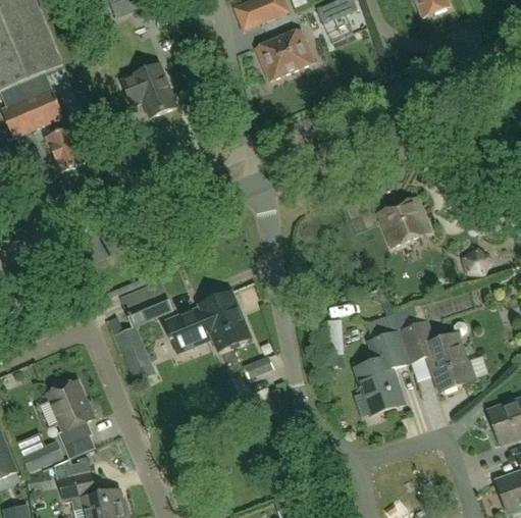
[(0,94),(6,108),(52,88),(45,72),(62,65),(33,0),(0,0),(0,94)]
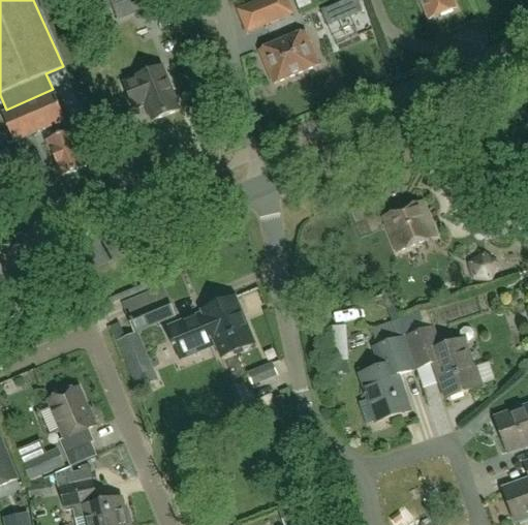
[(112,0),(118,17),(146,5),(144,0),(112,0)]
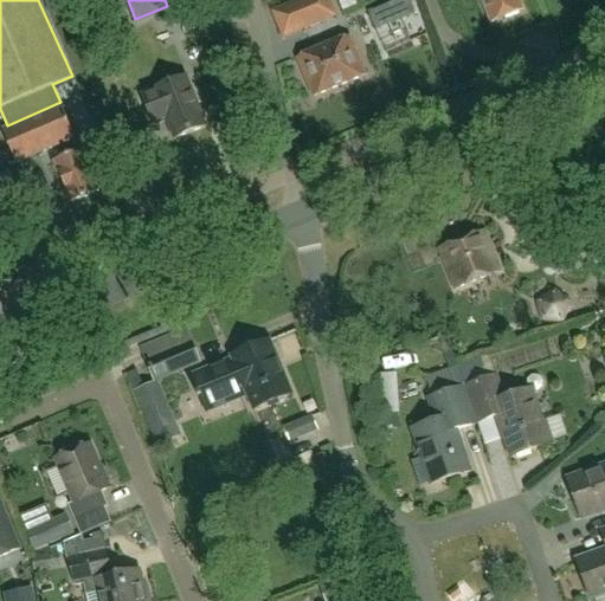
[(281,36),(336,13),(330,0),(287,0),(270,7),(281,36)]
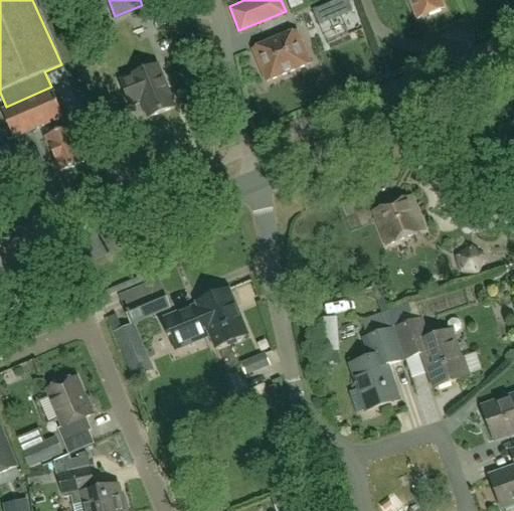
[(408,0),(415,16),(442,6),(439,0),(408,0)]
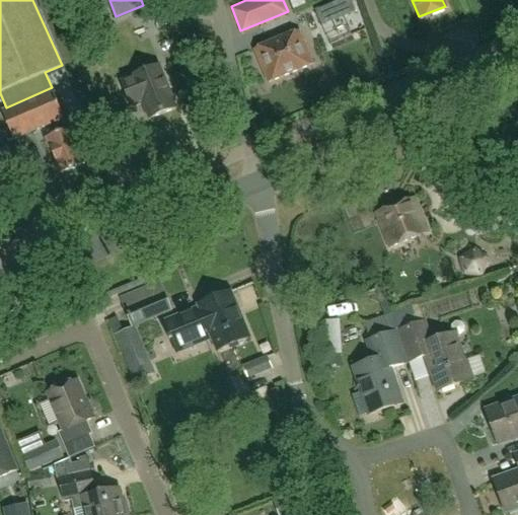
[(348,6),(350,22),(366,19),(363,3),(348,6)]
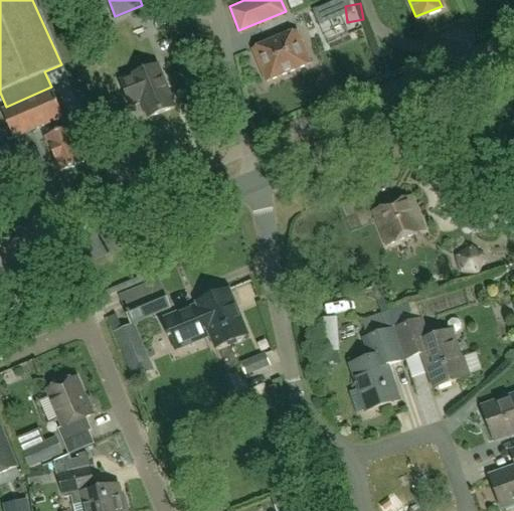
[(264,79),(308,61),(294,28),(249,46),(264,79)]
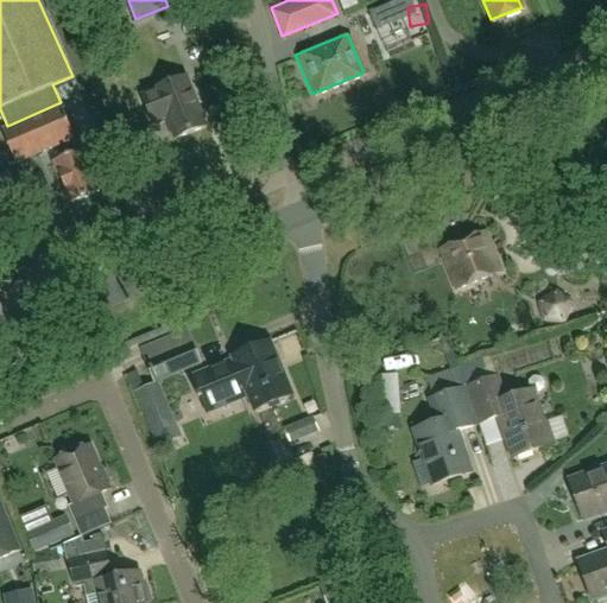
[(165,81),(166,83),(139,93),(150,121),(165,116),(172,137),(201,126),(182,75),(165,81)]
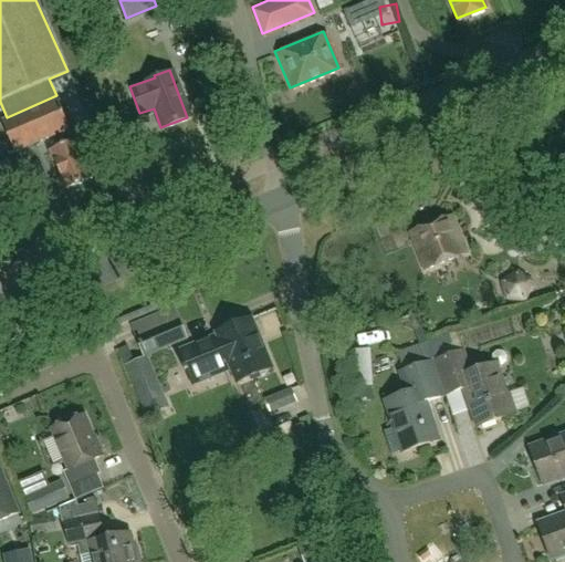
[(72,113),(90,106),(82,86),(65,93),(72,113)]
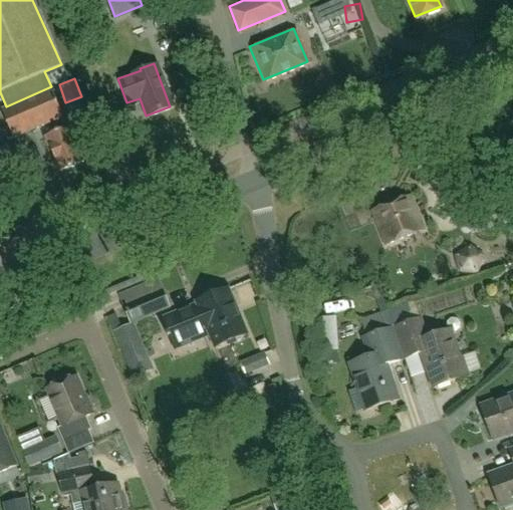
[(51,86),(6,106),(0,108),(12,136),(47,119),(52,132),(44,135),(59,169),(82,159),(78,149),(84,146),(73,122),(71,123),(67,113),(63,115),(51,86)]
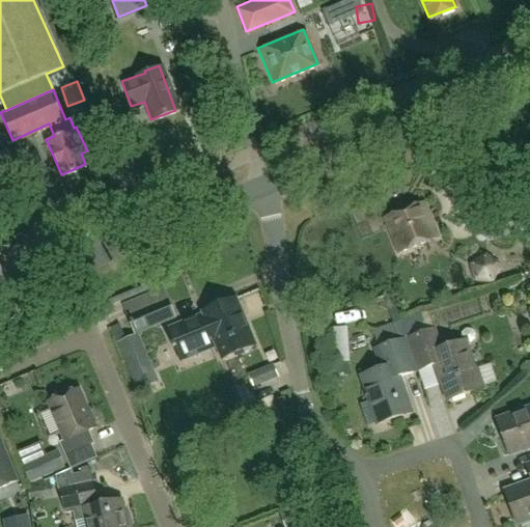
[(384,220),(395,246),(436,229),(423,202),(384,220)]
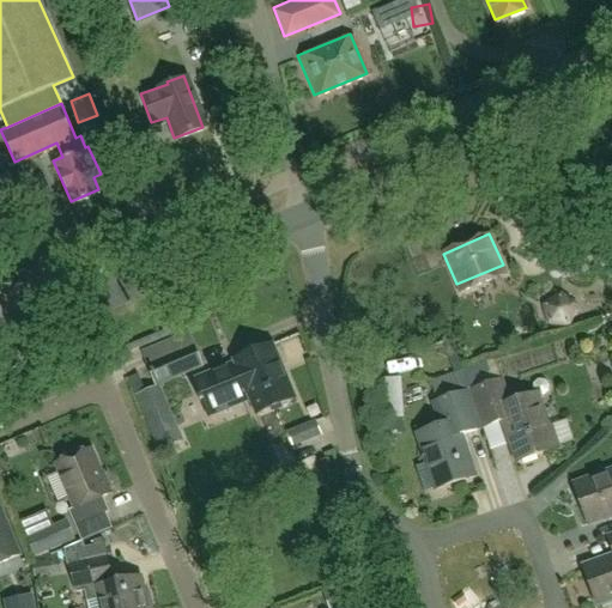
[(559,249),(563,274),(607,268),(604,243),(559,249)]
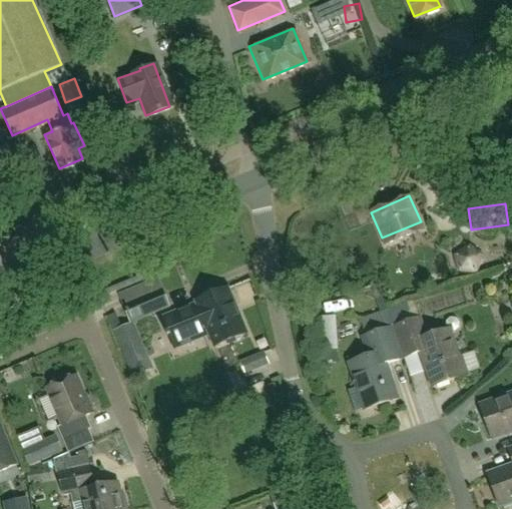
[(154,276),(118,291),(130,319),(168,303),(160,286),(159,287),(154,276)]
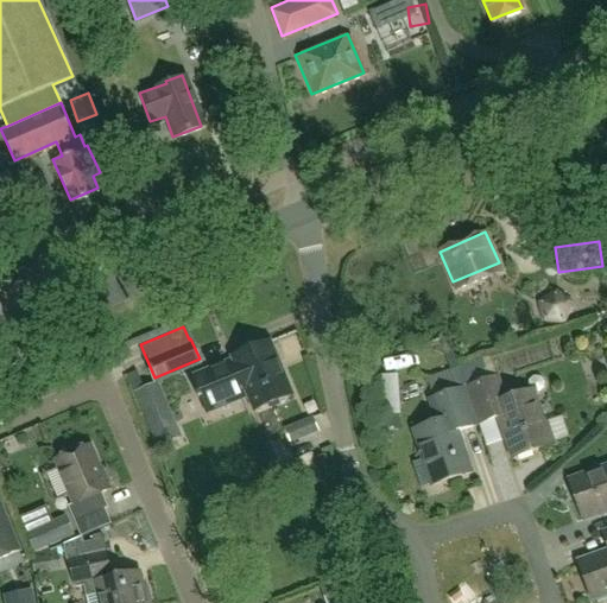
[(271,398),(272,399),(290,391),(280,368),(282,368),(269,337),(248,346),(270,399),(271,398)]
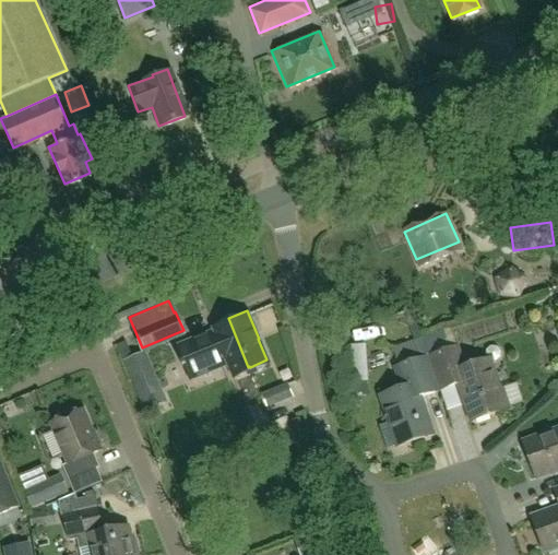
[(234,374),(250,367),(249,366),(248,367),(228,318),(212,325),(213,329),(176,343),(187,370),(225,355),(234,374)]
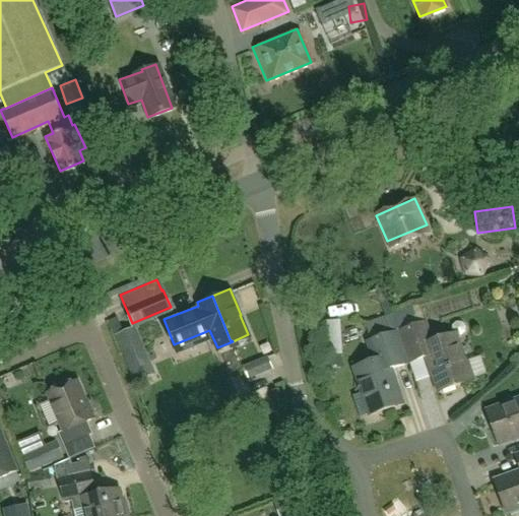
[(424,319),(398,327),(409,362),(426,356),(437,390),(470,379),(454,332),(432,340),(424,319)]
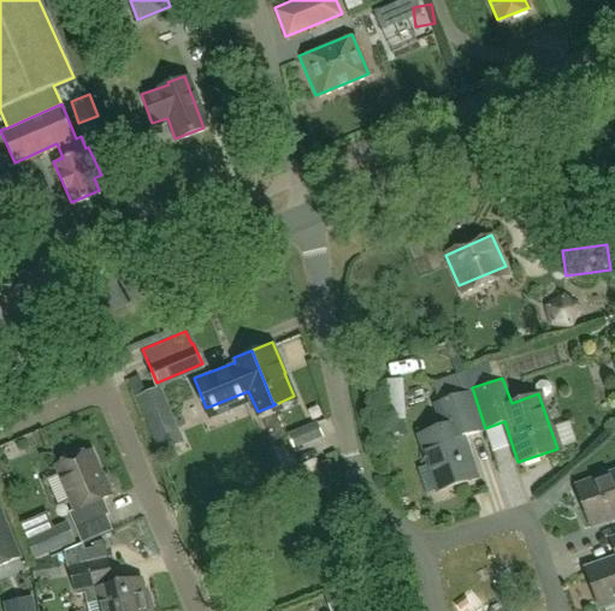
[(394,387),(376,387),(377,429),(401,428),(401,410),(395,410),(394,387)]
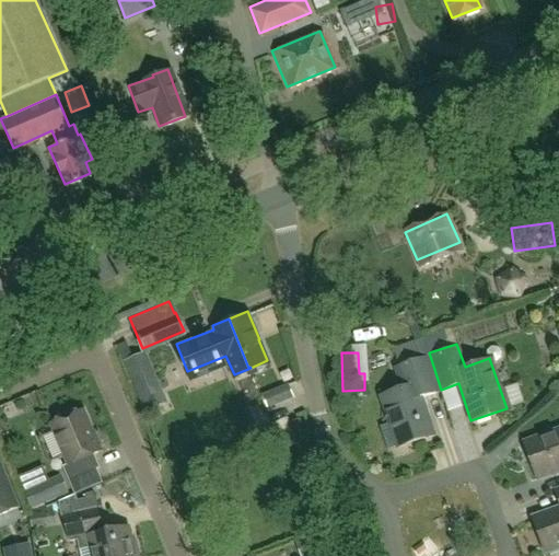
[(438,391),(426,354),(393,365),(400,387),(380,394),(396,444),(432,433),(420,396),(438,391)]
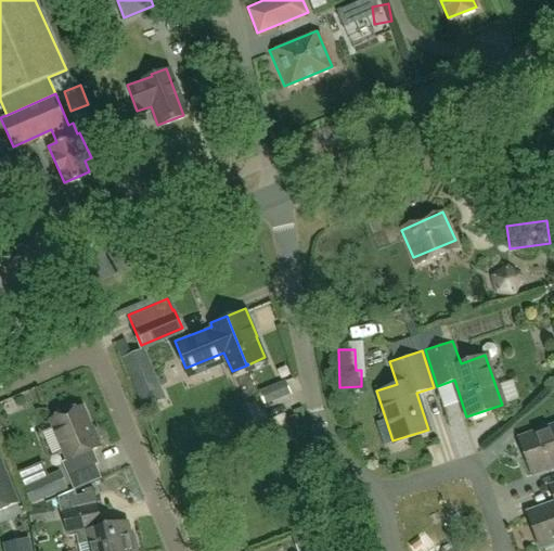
[(128,372),(143,405),(166,395),(152,361),(128,372)]
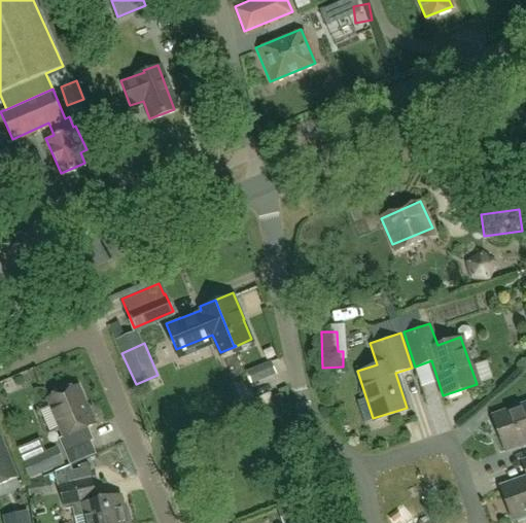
[(270,358),(245,369),(250,381),(275,372),(270,358)]
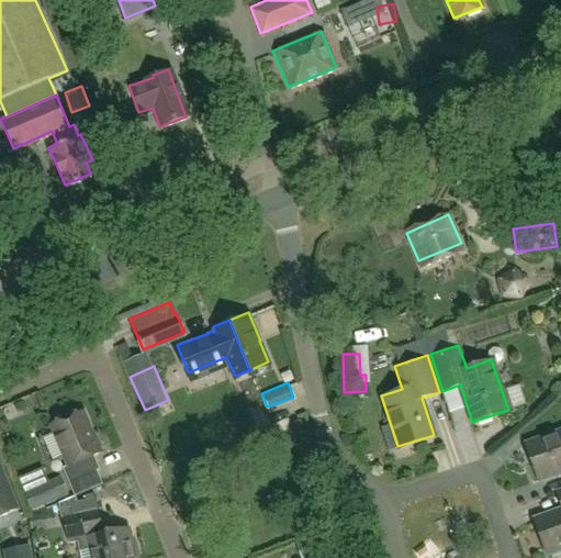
[(531,391),(518,394),(523,413),(536,411),(531,391)]
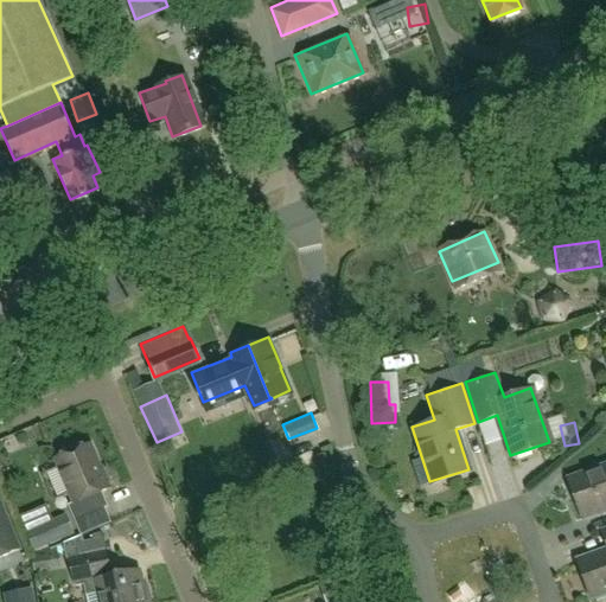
[(74,499),(67,503),(74,518),(104,505),(97,490),(109,485),(109,484),(107,484),(89,442),(55,456),(74,499)]
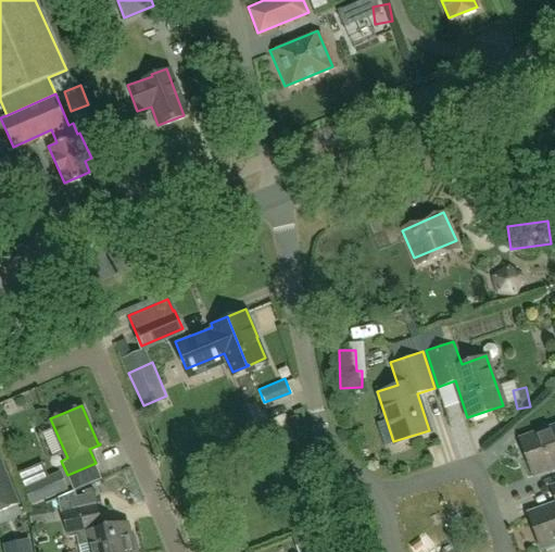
[(487,433),(501,422),(492,411),(478,421),(487,433)]
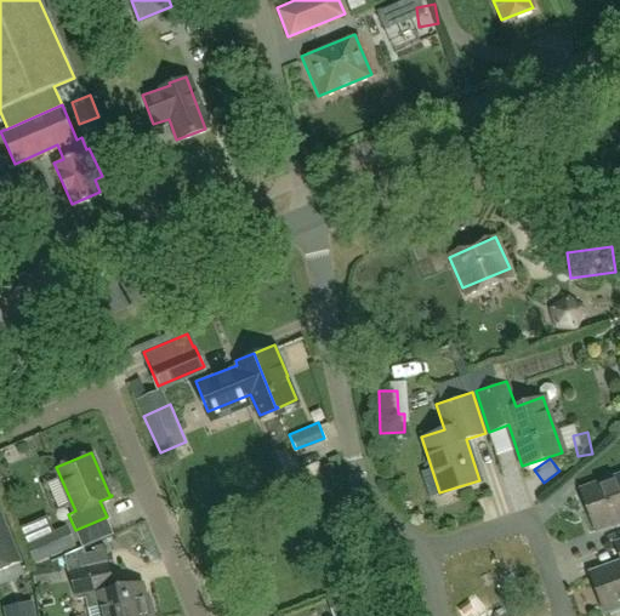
[(619,472),(579,488),(593,528),(619,518),(619,472)]
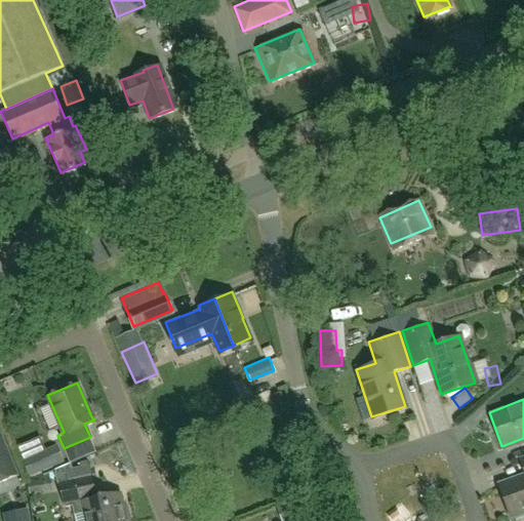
[(0,479),(15,473),(0,435),(0,479)]
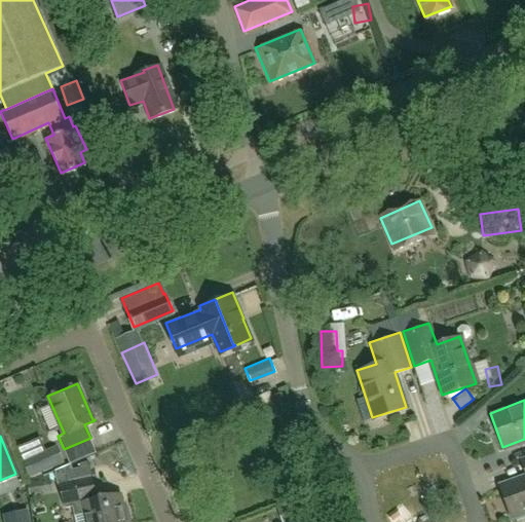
[(524,456),(520,458),(524,473),(498,483),(510,516),(524,511),(524,456)]
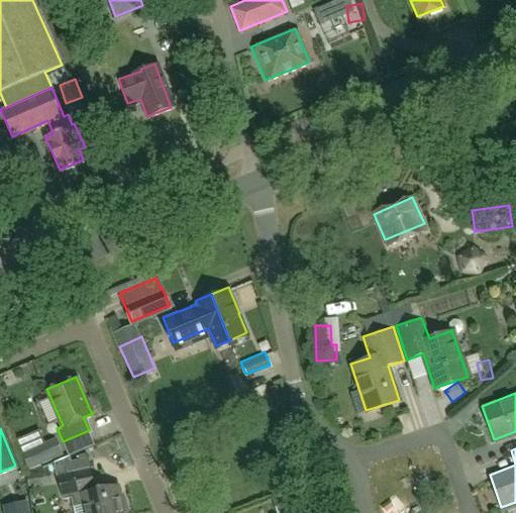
[(116,485),(94,490),(87,456),(56,463),(63,498),(70,497),(72,505),(82,503),(83,512),(112,512),(125,510),(123,499),(120,500),(116,485)]
